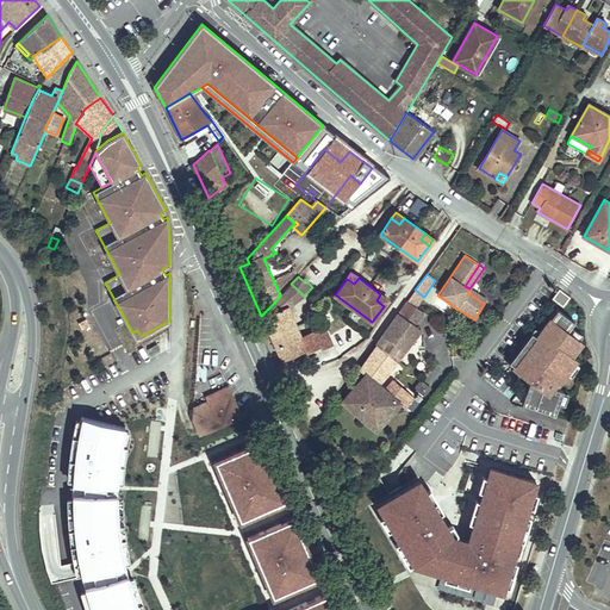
[(284,331),(296,327),(287,307),(304,296),(291,284),(280,296),(272,305),(278,310),(262,317),(275,349),(288,343),(284,331)]
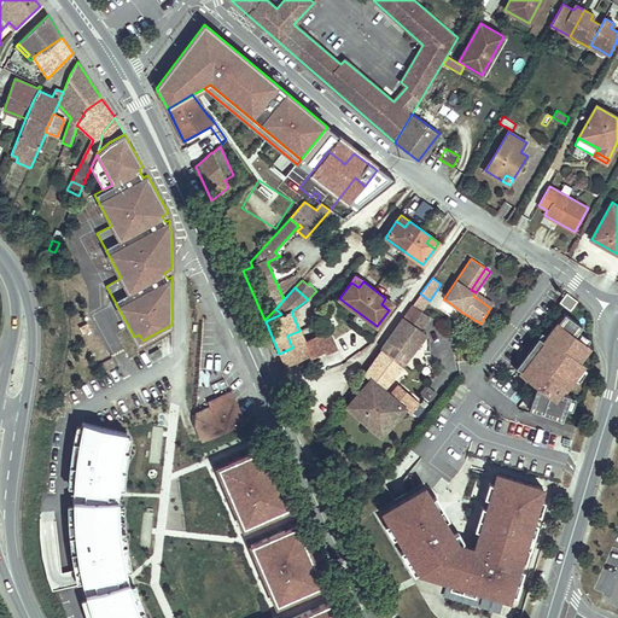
[(494,304),(476,292),(473,296),(490,308),(494,304)]
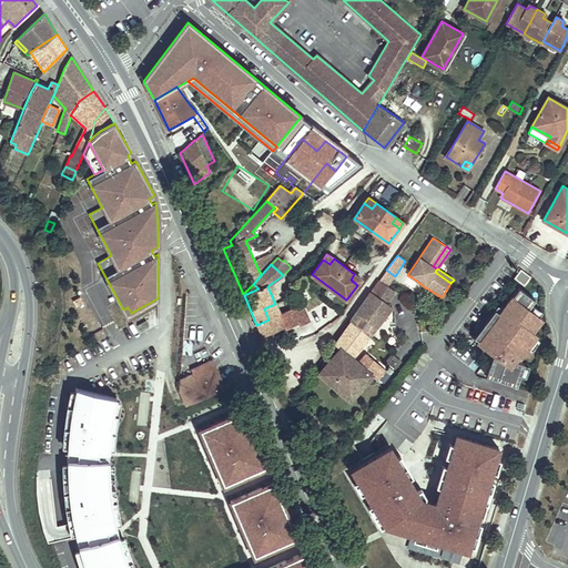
[(379,280),(381,281),(388,285),(395,276),(386,270),(379,280)]
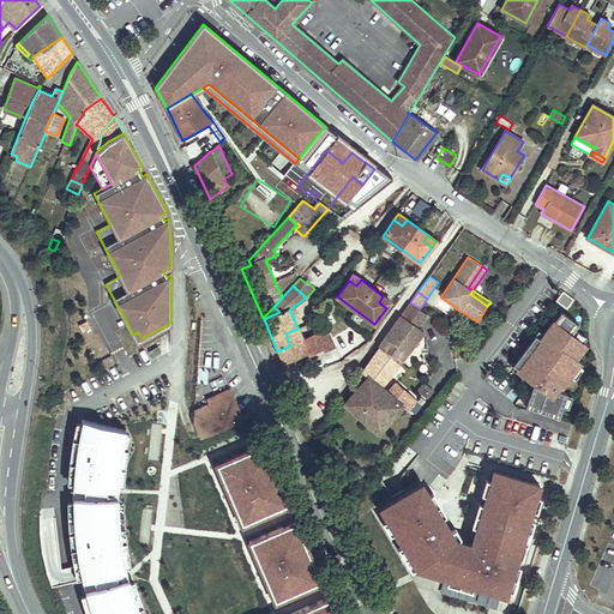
[(567,308),(575,300),(563,292),(561,294),(557,301),(567,308)]
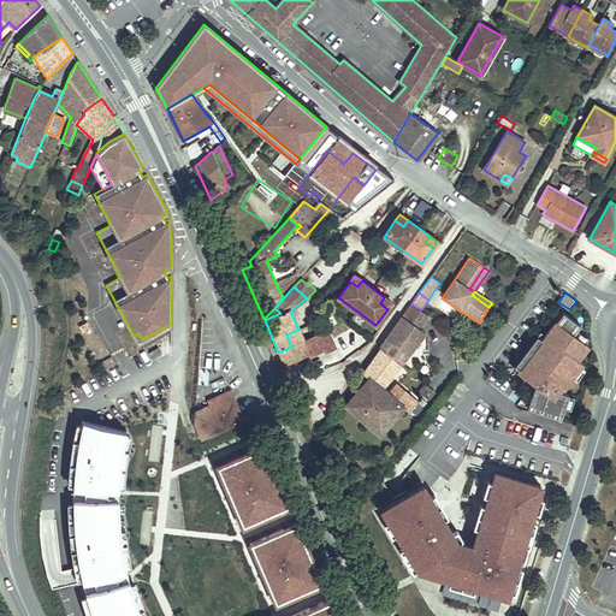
[(388,309),(392,303),(384,297),(380,303),(388,309)]
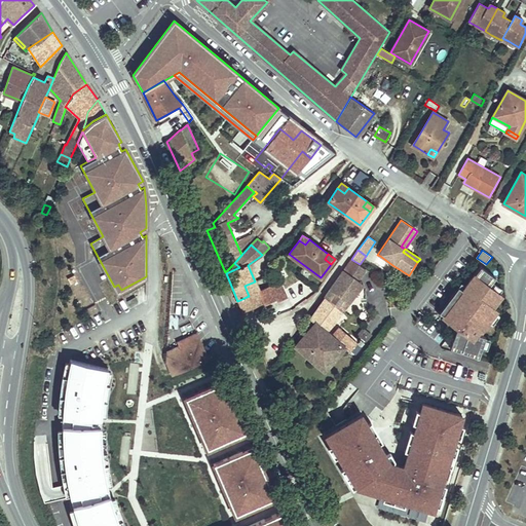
[(392,265),(380,256),(375,262),(388,271),(392,265)]
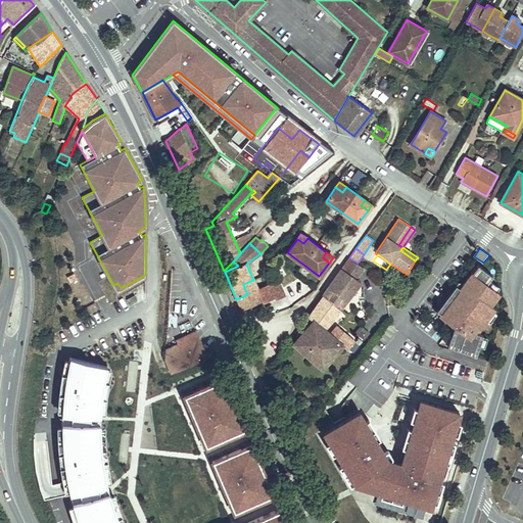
[(349,257),(348,256),(340,268),(355,278),(364,268),(358,263),(350,258),(349,257)]
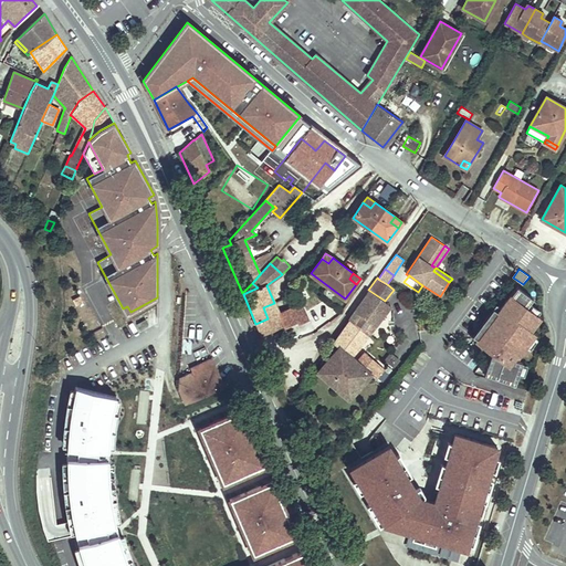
[(517,356),(534,334),(530,331),(540,317),(525,307),(533,299),(516,286),(475,341),(492,353),(484,374),(515,385),(523,363),(513,359),(516,355),(517,356)]
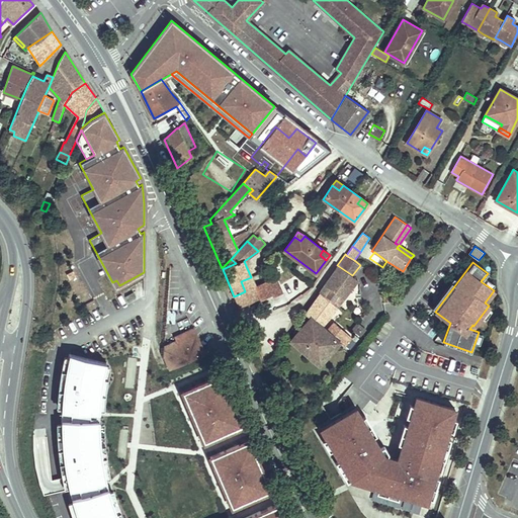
[(319,291),(320,292),(337,306),(357,279),(352,275),(337,265),(319,291)]
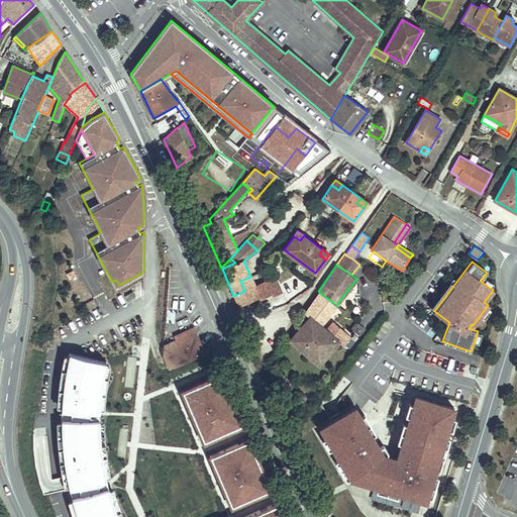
[(244,291),(233,296),(238,306),(259,297),(260,300),(272,295),(273,297),(282,293),(274,276),(265,280),(266,281),(254,286),(250,277),(240,281),(244,291)]
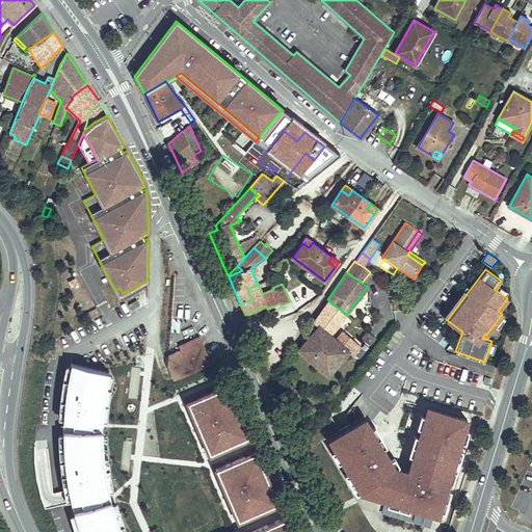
[(139,306),(136,300),(129,304),(131,310),(139,306)]
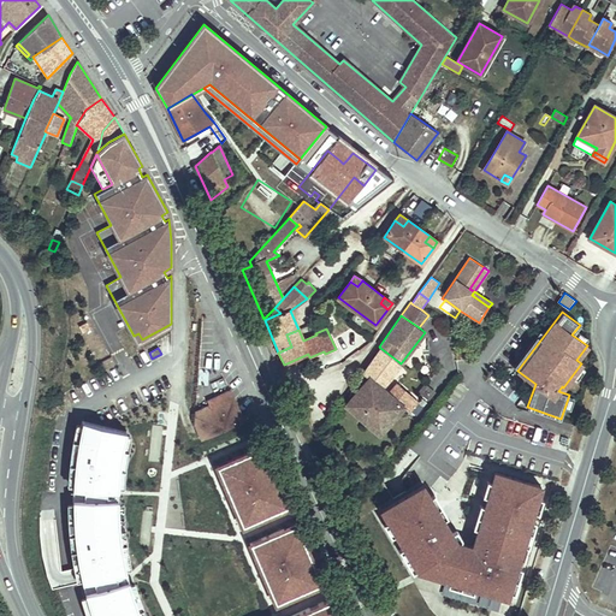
[(389,394),(381,388),(401,363),(380,348),(363,374),(369,379),(345,406),(379,434),(403,407),(389,394)]
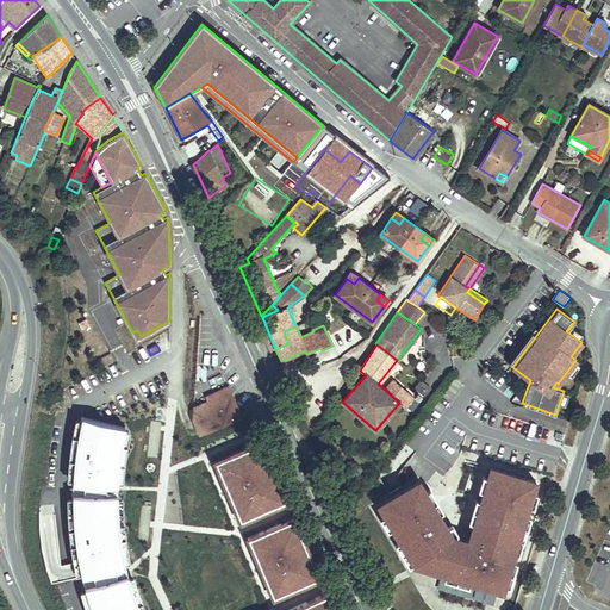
[(393,380),(385,390),(399,403),(405,409),(414,398),(393,380)]
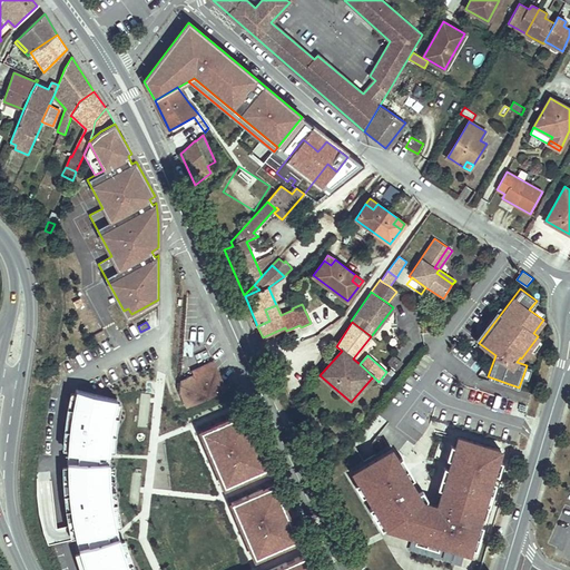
[(387,362),(396,370),(402,363),(393,355),(387,362)]
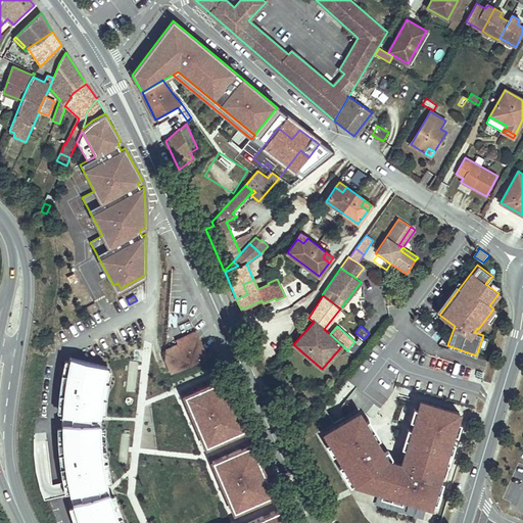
[(165,350),(165,359),(172,373),(206,358),(195,331),(177,340),(178,344),(165,350)]
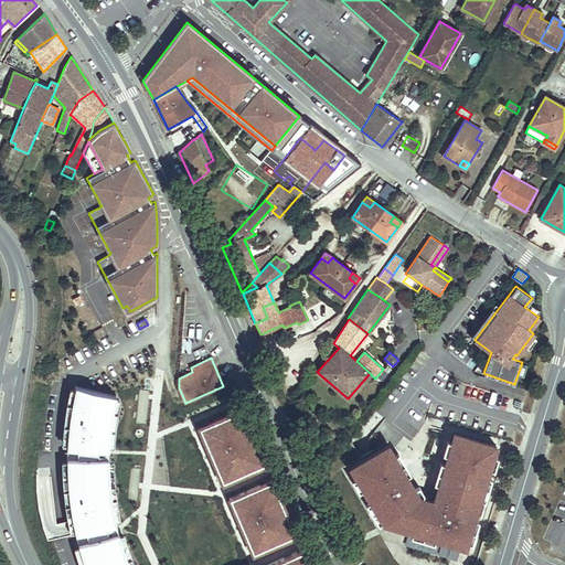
[(383,369),(375,379),(381,382),(387,373),(383,369)]
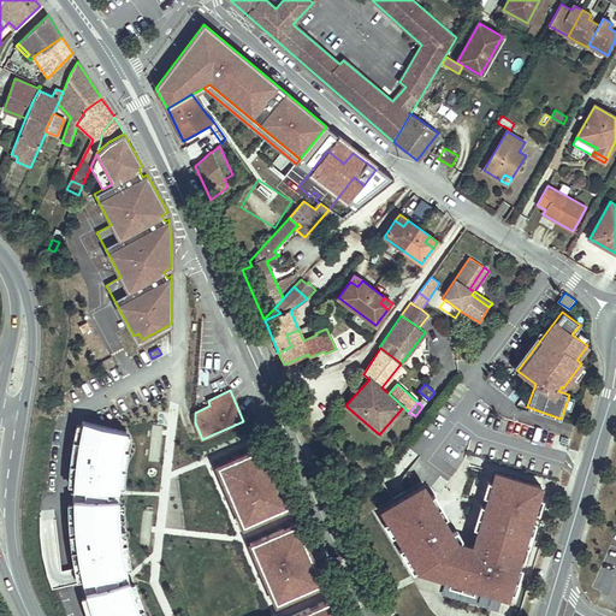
[(76,425),(72,439),(69,439),(67,461),(63,480),(66,481),(66,493),(113,496),(114,448),(118,434),(76,425)]
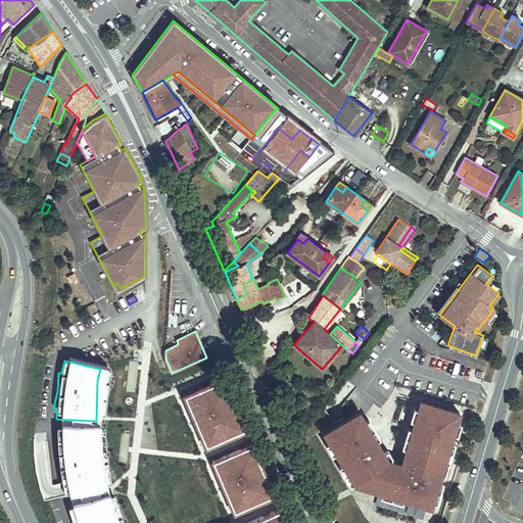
[(221,382),(182,397),(201,449),(241,435),(221,382)]
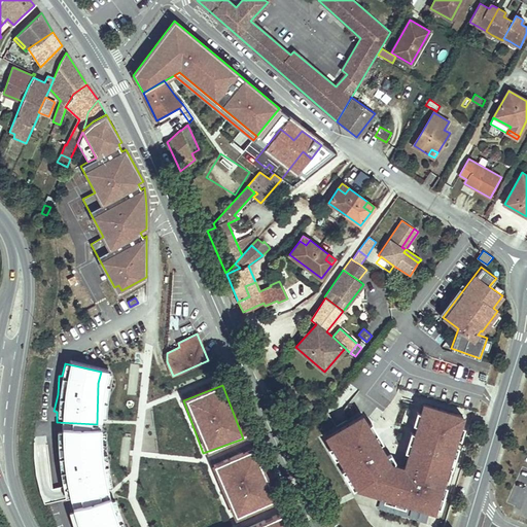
[(361,414),(325,436),(330,446),(328,447),(335,457),(339,455),(346,468),(342,470),(353,489),(356,487),(357,490),(383,497),(382,501),(405,508),(406,503),(434,512),(436,506),(440,507),(447,485),(445,484),(449,470),(453,471),(460,447),(453,445),(456,435),(460,436),(462,427),(459,426),(462,416),(423,405),(421,413),(416,412),(413,423),(417,424),(414,433),(410,431),(403,451),(408,452),(403,465),(394,463),(395,460),(390,452),(387,454),(380,444),(383,442),(372,422),(367,424),(361,414)]
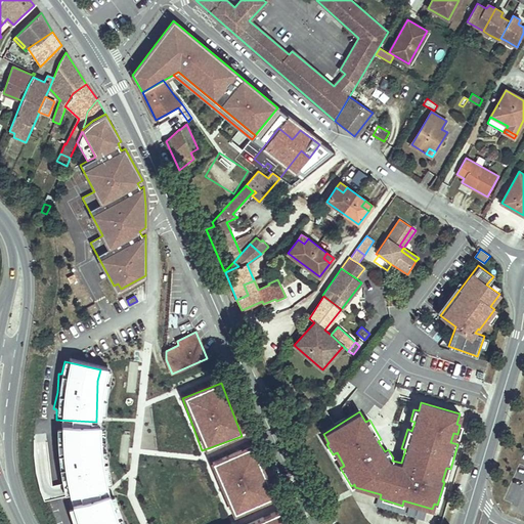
[(52,472),(55,472),(60,490),(62,499),(107,489),(100,461),(100,430),(52,430),(52,472)]
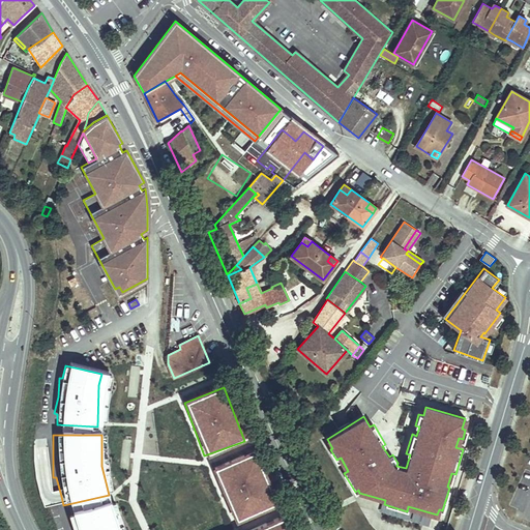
[(248,453),(212,469),(234,521),(270,506),(248,453)]
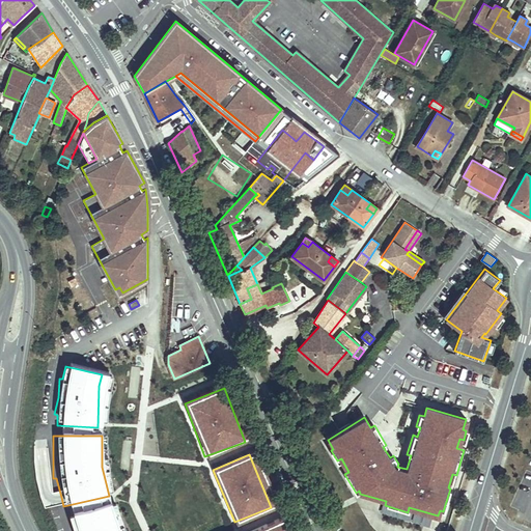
[(522,497),(527,500),(530,491),(530,486),(522,483),(525,477),(524,477),(510,503),(516,506),(522,497)]
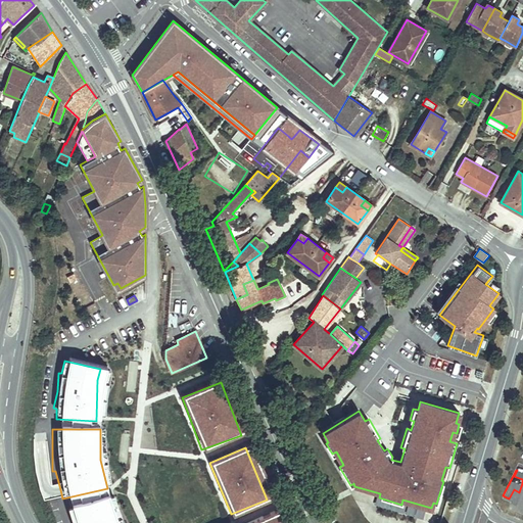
[(67,522),(119,522),(110,495),(64,510),(67,522)]
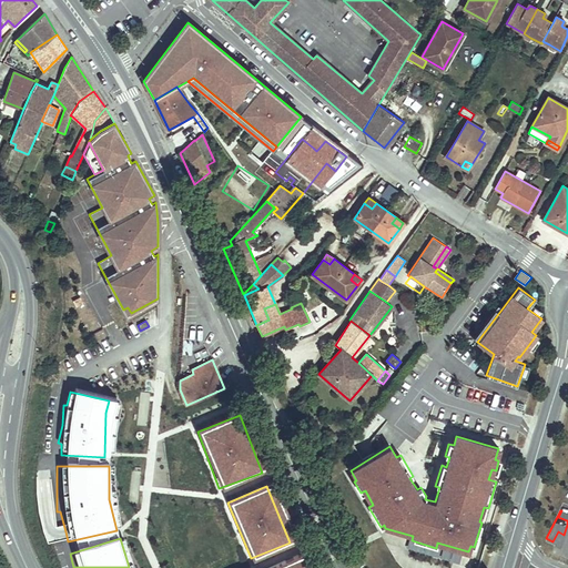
[(300,567),(295,557),(269,567),(300,567)]
